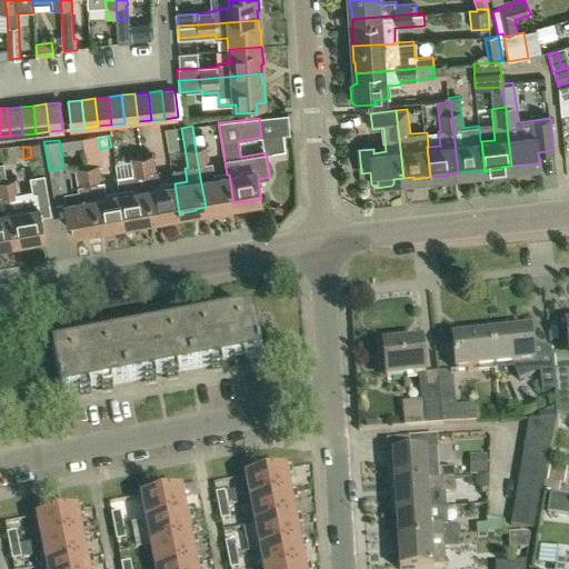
[(229,175),(227,175),(215,177),(212,162),(210,162),(207,148),(196,150),(200,178),(206,207),(216,206),(216,207),(233,205),(233,202),(229,175)]
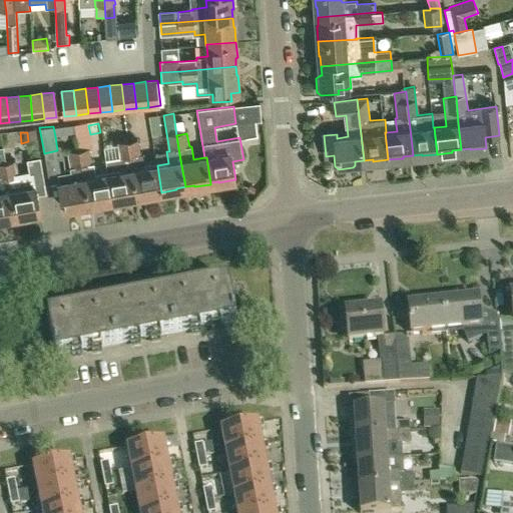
[(161,192),(157,165),(145,167),(143,154),(140,155),(137,139),(128,141),(132,168),(137,195),(145,193),(146,195),(161,192)]
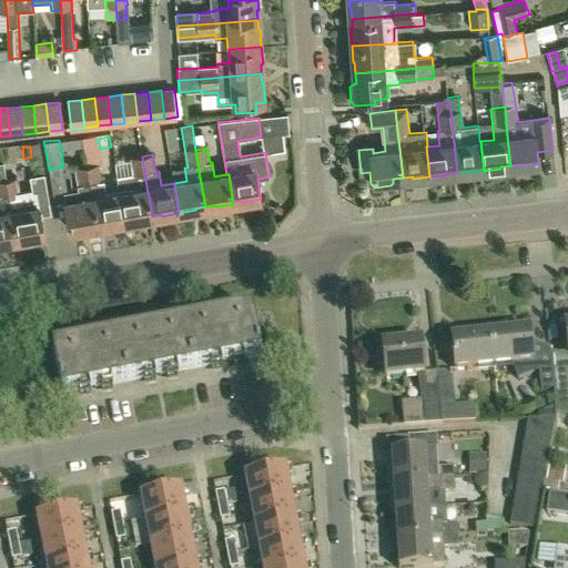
[(152,216),(146,186),(142,156),(129,159),(131,175),(117,178),(119,193),(121,192),(125,222),(144,219),(143,217),(152,216)]
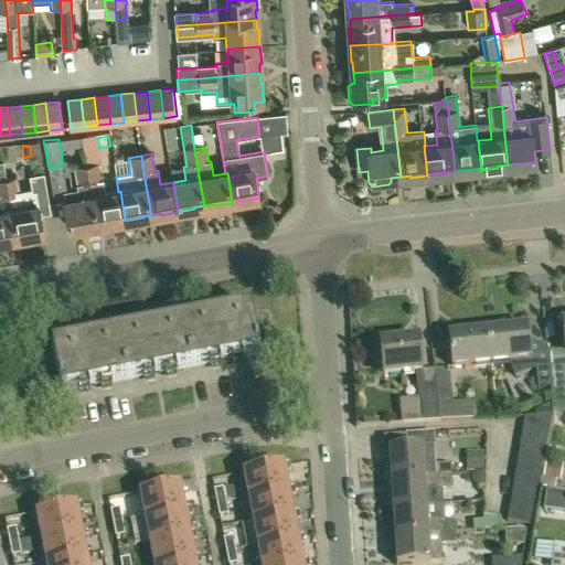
[(29,166),(33,189),(33,192),(35,191),(44,190),(41,162),(29,166)]
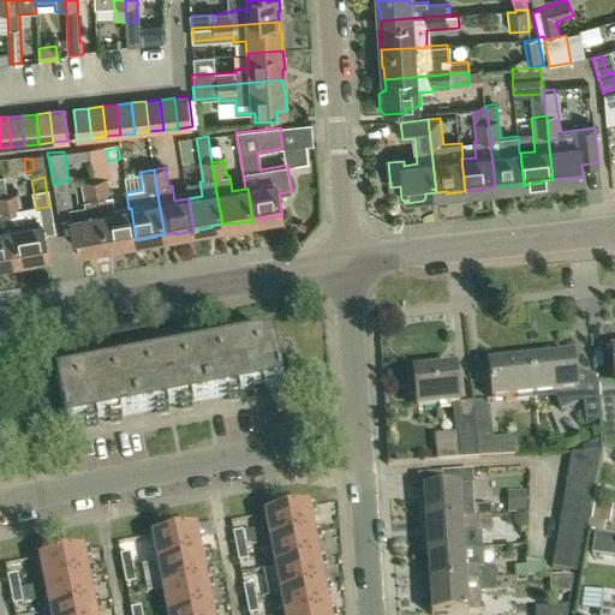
[(136,240),(131,208),(129,209),(115,212),(113,196),(109,196),(107,179),(96,181),(107,244),(118,242),(118,244),(136,240)]
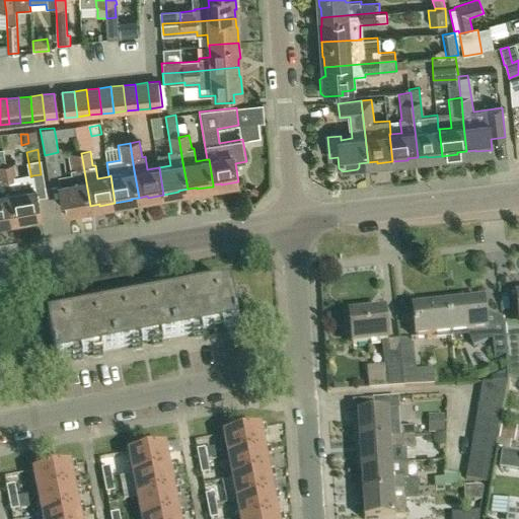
[(64,184),(60,184),(65,212),(80,209),(82,209),(81,207),(90,206),(81,153),(69,155),(72,173),(62,175),(64,184)]
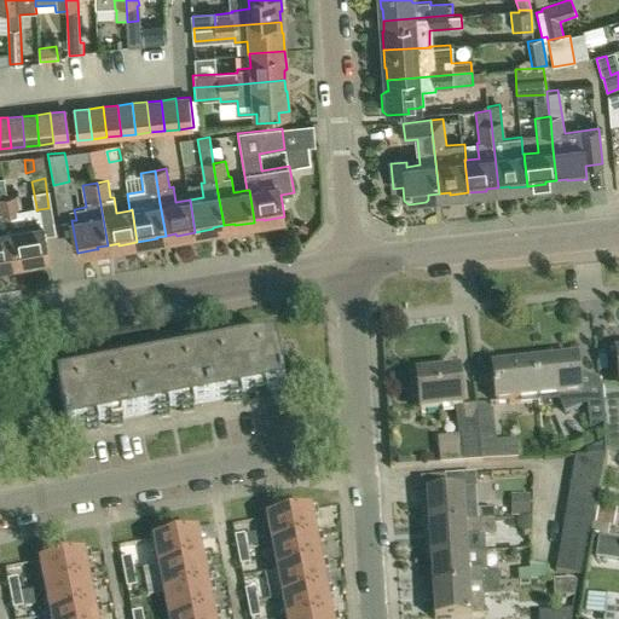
[(28,260),(47,258),(39,209),(36,210),(36,207),(23,209),(21,195),(6,197),(17,261),(28,259),(28,260)]
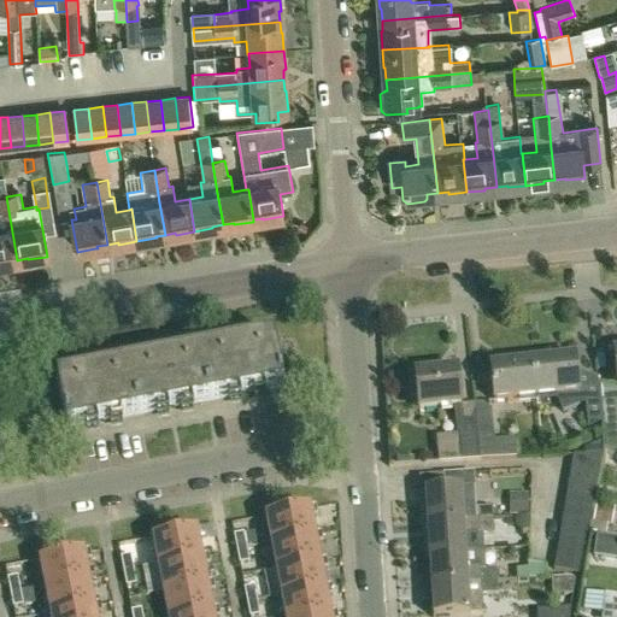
[(17,260),(6,197),(0,197),(0,264),(7,263),(6,262),(17,260)]
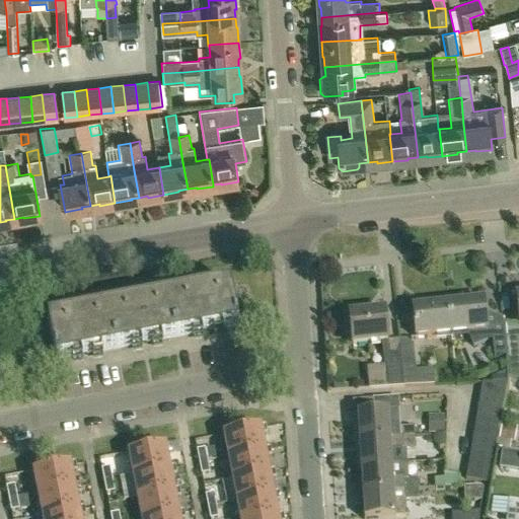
[(231,284),(170,296),(178,338),(239,325),(231,284)]
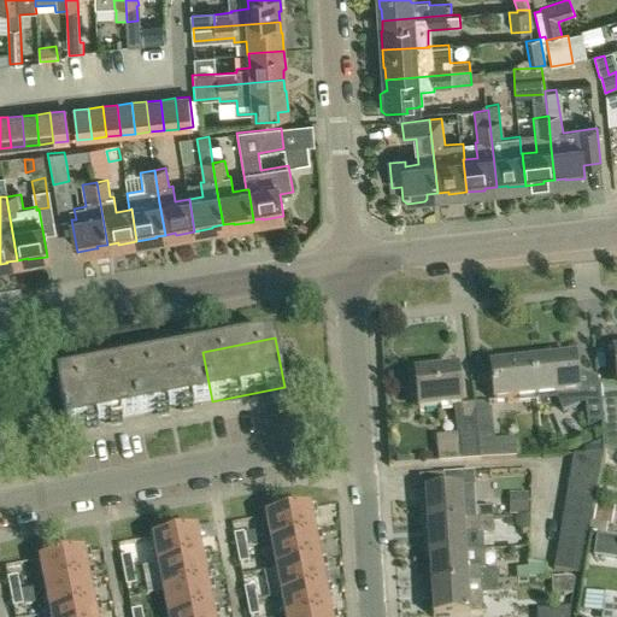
[(212,401),(203,352),(130,365),(140,415),(212,401)]
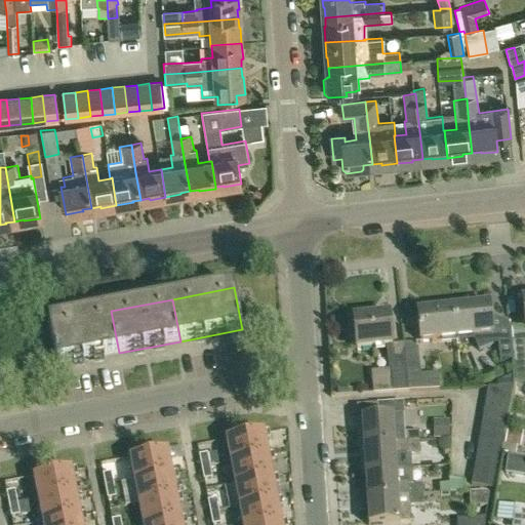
[(524,299),(523,299),(524,320),(524,328),(509,330),(512,361),(513,375),(514,381),(524,384),(524,299)]
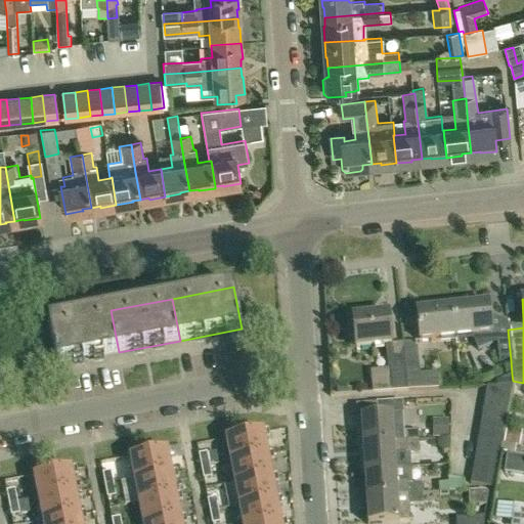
[(507,322),(489,318),(487,303),(451,307),(455,337),(456,343),(474,341),(478,351),(492,345),(497,345),(499,361),(511,360),(508,330),(507,322)]
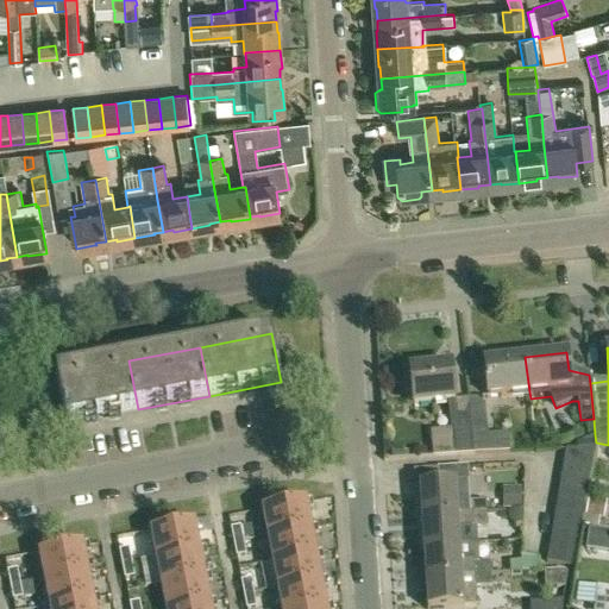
[(529,391),(525,357),(484,362),(488,397),(512,394),(512,401),(531,399),(529,391)]
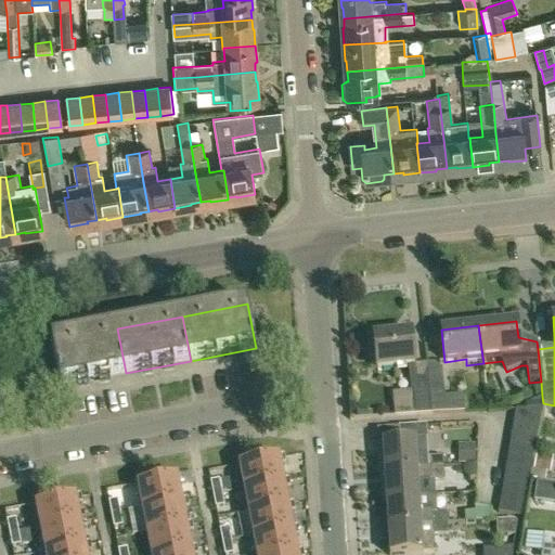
[(126,373),(117,328),(52,341),(61,386),(126,373)]
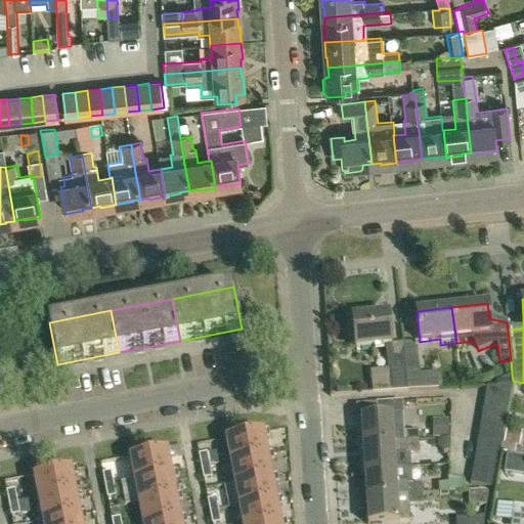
[(387,315),(366,317),(366,313),(350,315),(346,318),(349,339),(354,339),(355,349),(391,345),(387,315)]
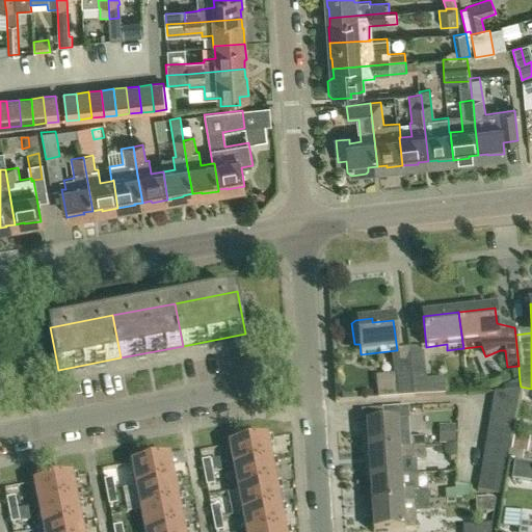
[(410,364),(414,398),(445,395),(444,382),(426,384),(423,347),(408,349),(410,364)]
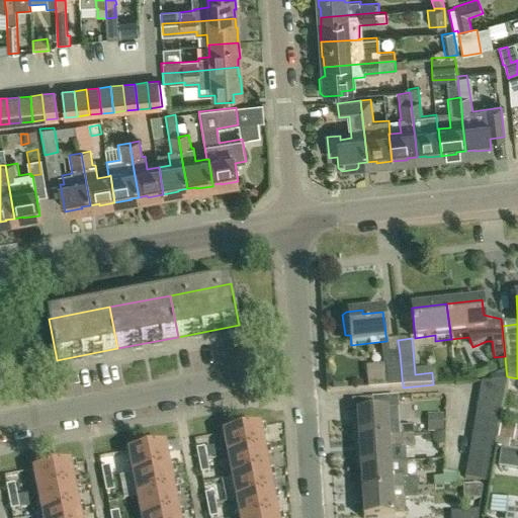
[(368,391),(403,387),(400,354),(398,340),(391,340),(391,342),(382,343),(384,366),(366,367),(368,391)]
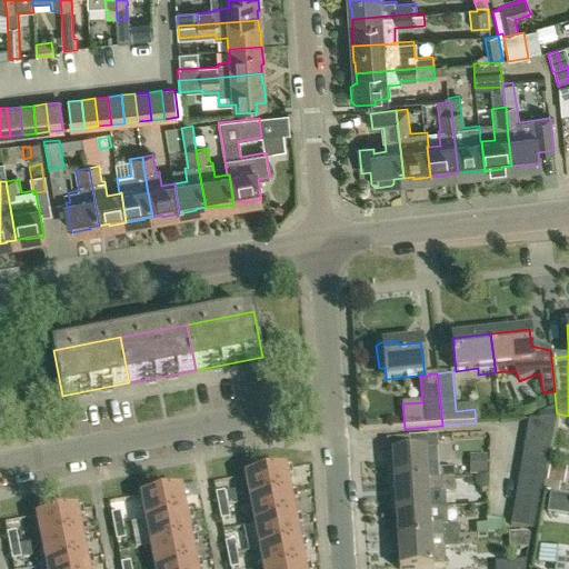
[(556,407),(540,412),(541,418),(556,417),(557,413),(556,407)]
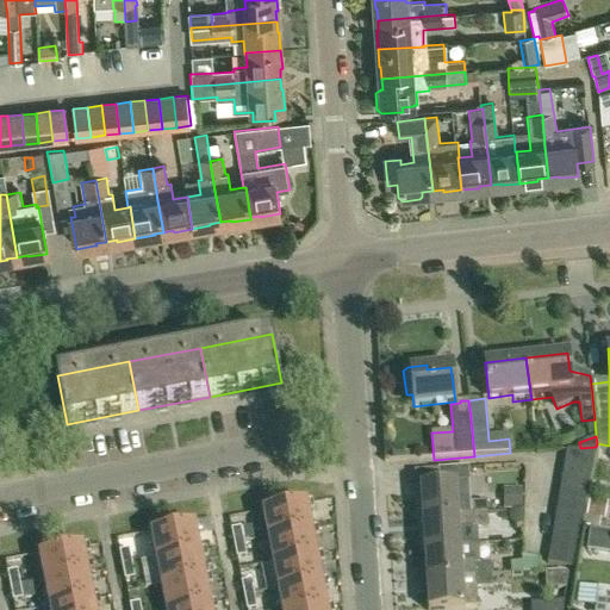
[(580,448),(567,449),(564,464),(592,468),(596,447),(580,448)]
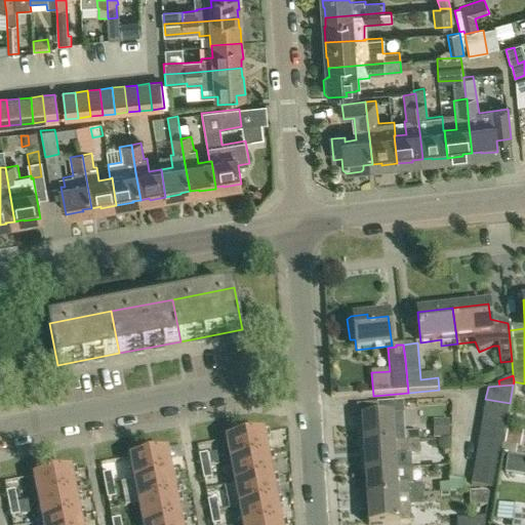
[(508,415),(510,403),(485,399),(483,411),(508,415)]
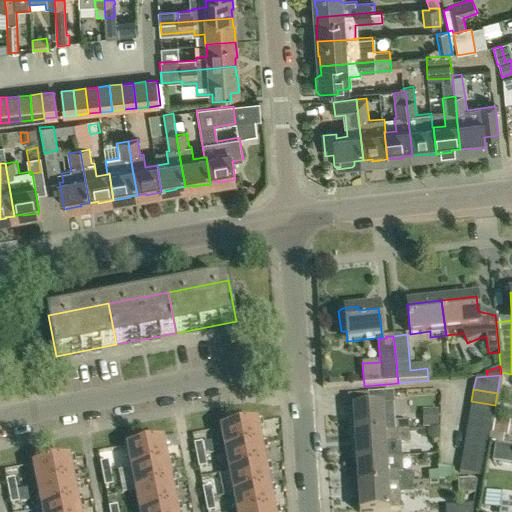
[(384,433),(382,407),(393,406),(392,394),(368,396),(368,408),(352,409),(354,435),(384,433)]
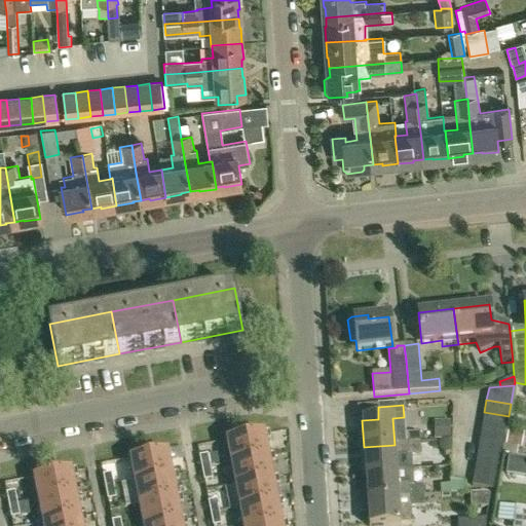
[(506,428),(509,416),(484,412),(482,424),(506,428)]
